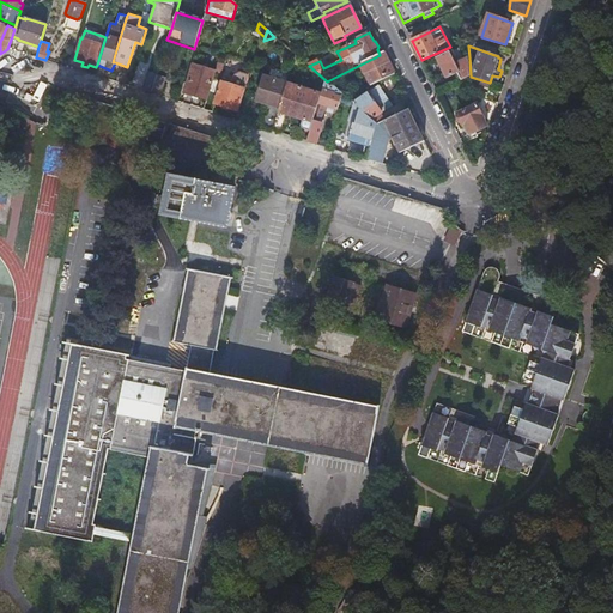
[(471,77),(469,58),(456,64),(450,52),(437,58),(448,78),(457,73),(462,82),(471,77)]
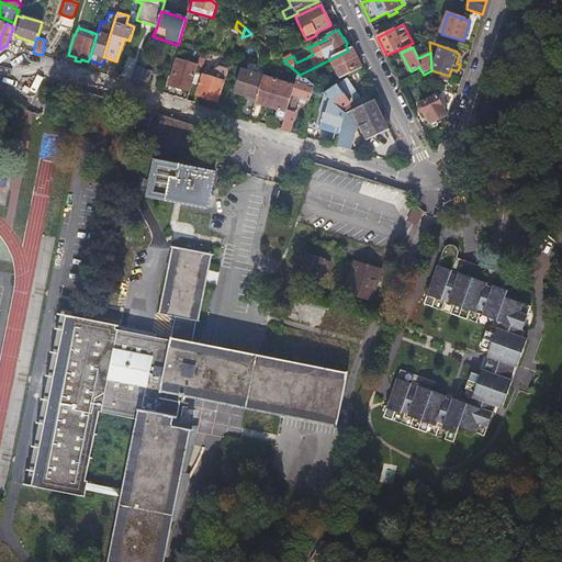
[(330,59),(340,80),(362,70),(352,48),(348,51),(330,59)]
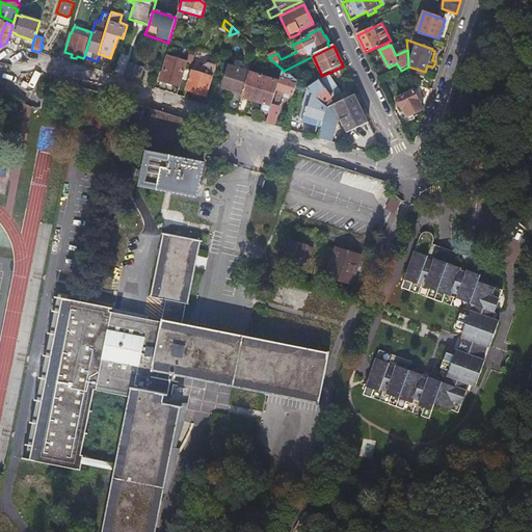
[(187,61),(169,55),(161,80),(180,86),(185,68),(187,61)]
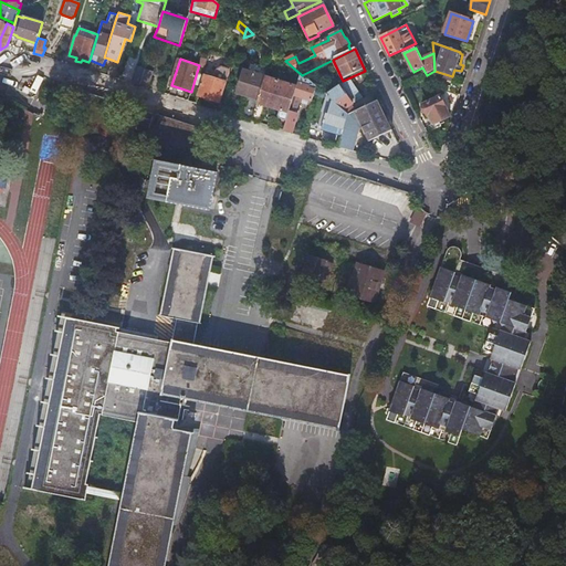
[(135,65),(129,83),(139,86),(144,70),(145,69),(135,65)]
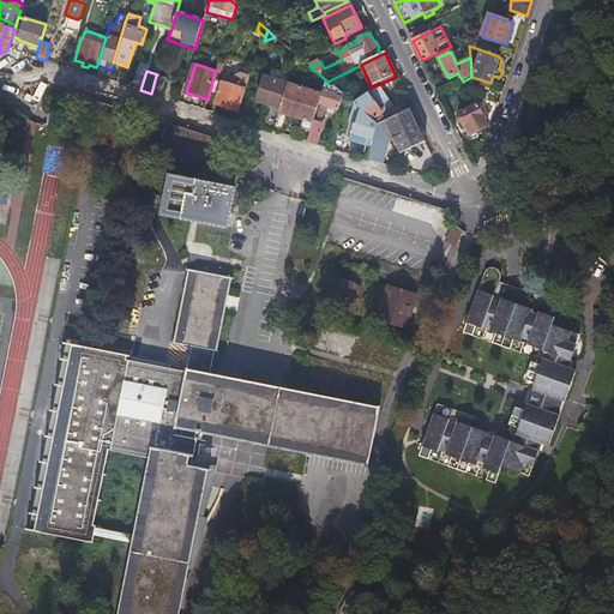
[(232,84),(214,78),(208,100),(204,109),(214,113),(216,103),(239,110),(250,74),(241,72),(234,74),(232,84)]
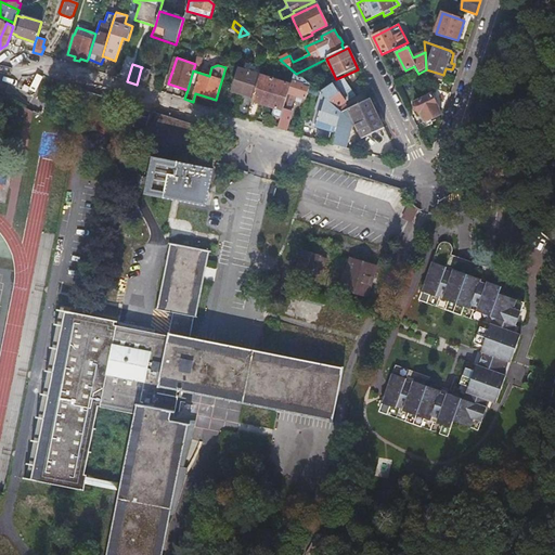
[(141,68),(137,85),(144,87),(150,71),(141,68)]
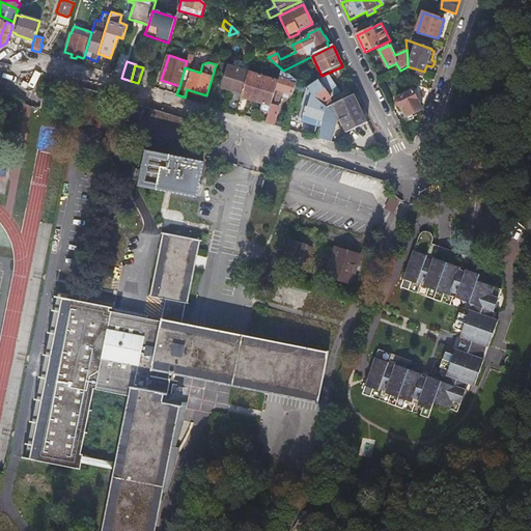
[(249,73),(229,65),(222,88),(232,91),(226,111),(235,113),(249,73)]
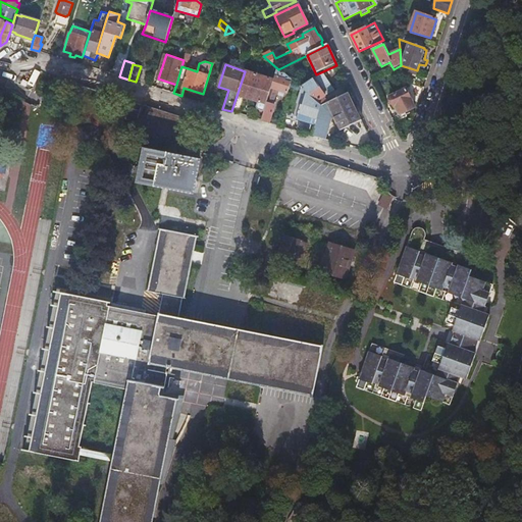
[(278,69),(274,81),(264,112),(261,120),(269,123),(275,105),(272,104),(275,93),(288,97),(293,82),(278,69)]
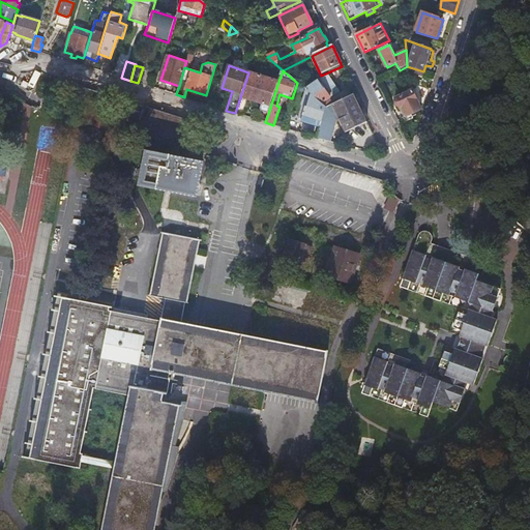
[(278,82),(248,72),(235,113),(244,116),(249,99),(263,104),(262,105),(261,109),(262,112),(268,114),(278,82)]
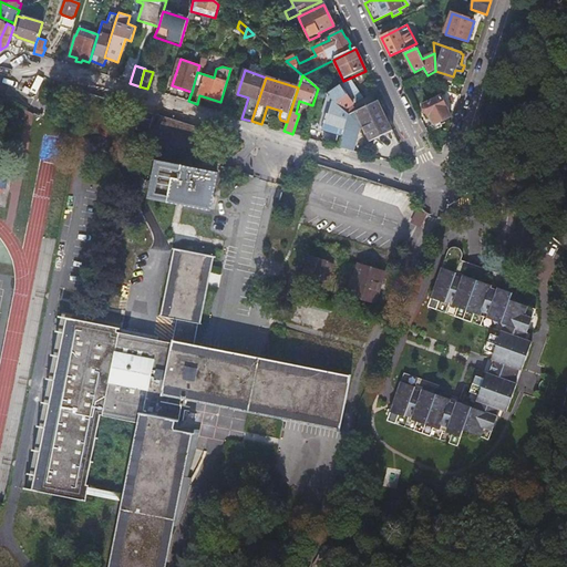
[(328,96),(349,115),(351,114),(349,110),(362,103),(352,82),(326,95),(328,96)]
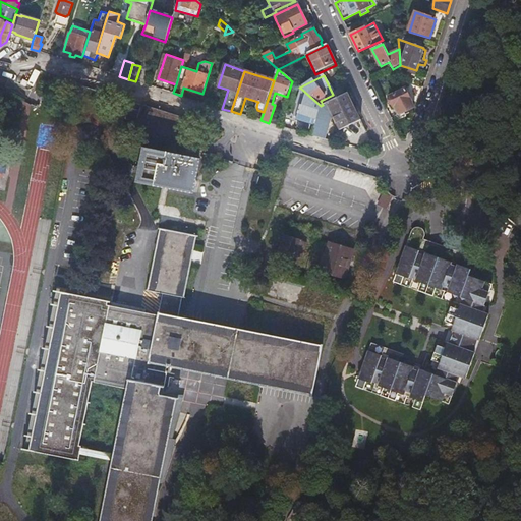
[(321,106),(301,89),(296,103),(300,104),(295,119),(313,125),(321,106)]
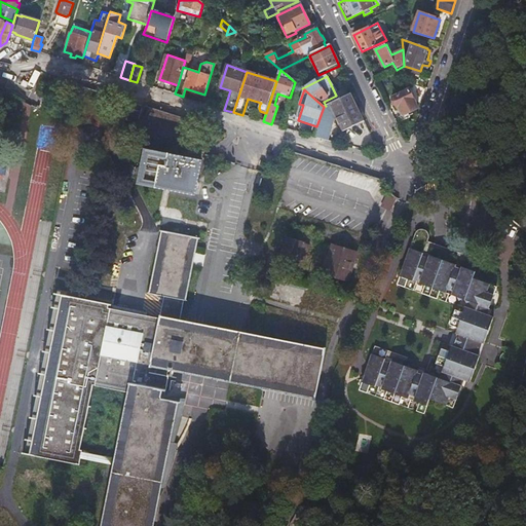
[(409,89),(392,98),(397,107),(401,116),(418,108),(409,89)]
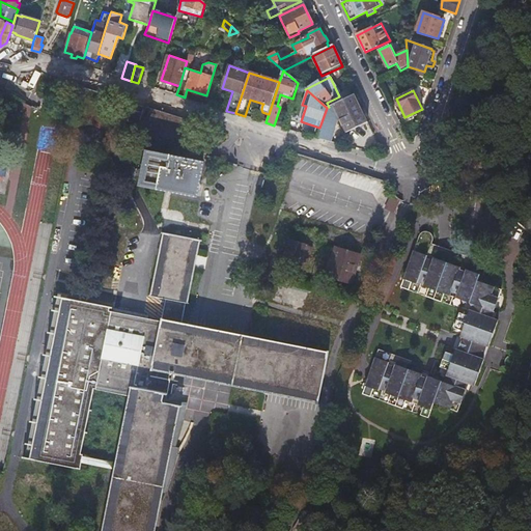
[(329,107),(327,108),(319,128),(315,138),(328,142),(336,115),(345,134),(367,123),(360,108),(354,95),(329,107)]
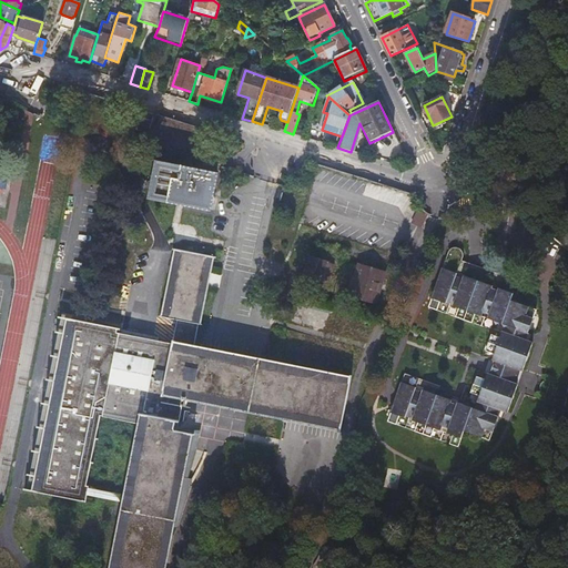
[(154,113),(148,132),(145,141),(152,143),(161,115),(154,113)]
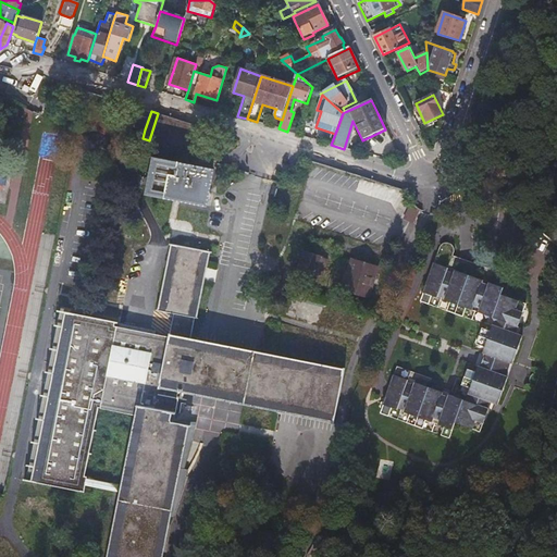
[(210,173),(155,161),(148,192),(203,202),(210,173)]
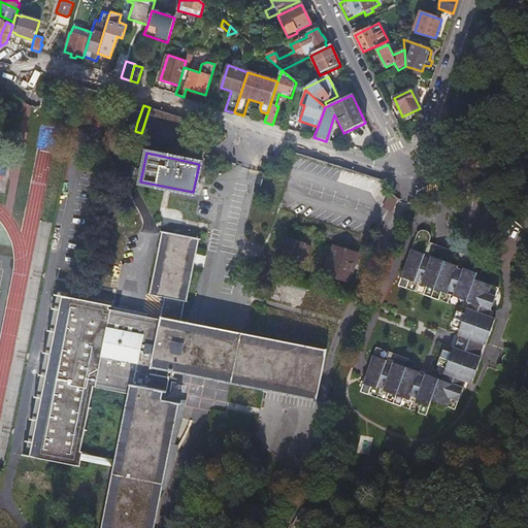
[(397,199),(387,195),(381,207),(391,212),(397,199)]
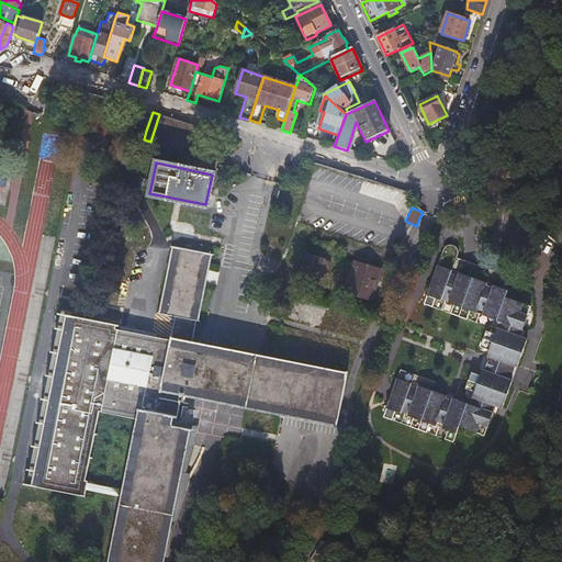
[(483,325),(474,352),(490,357),(484,371),(469,367),(460,391),(401,369),(383,418),(453,444),(459,428),(484,438),(495,406),(502,409),(512,381),(505,379),(509,364),(517,367),(526,340),(519,337),(530,307),(505,298),(507,291),(493,285),(497,273),(457,258),(458,257),(458,256),(459,255),(459,253),(459,251),(458,250),(457,248),(454,247),(453,247),(451,246),(450,246),(448,247),(446,248),(444,250),(442,251),(438,265),(424,303),(483,325)]
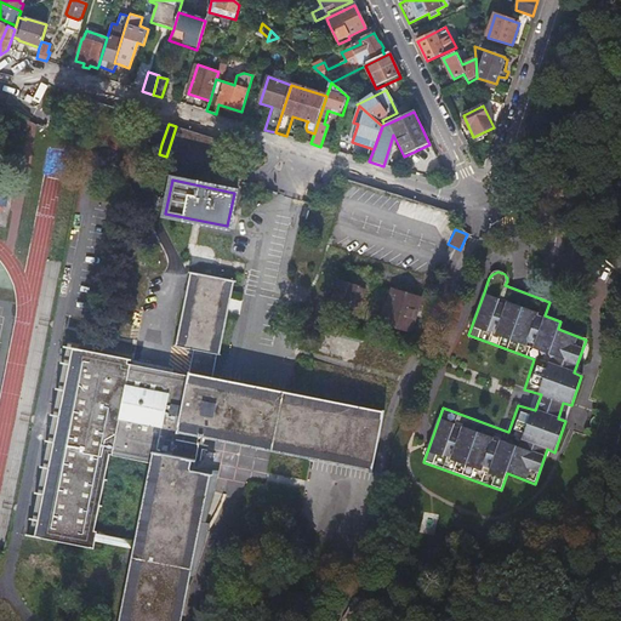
[(232,281),(192,273),(176,347),(193,351),(216,355),(232,281)]
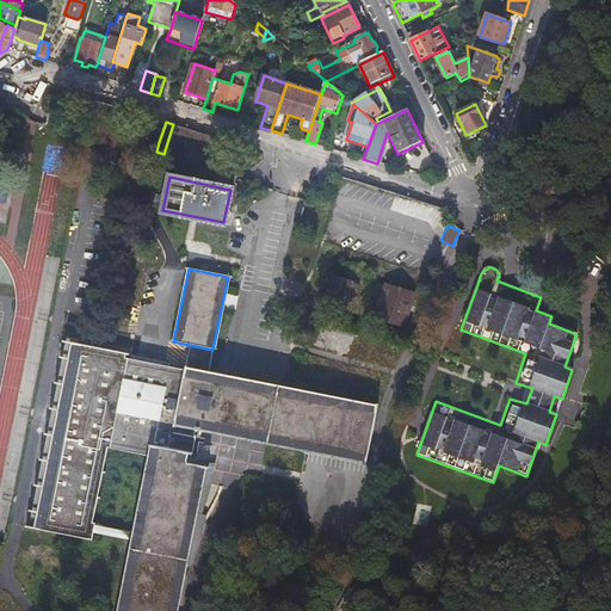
[(349,279),(327,275),(322,301),(344,304),(345,298),(351,300),(355,283),(347,282),(349,279)]
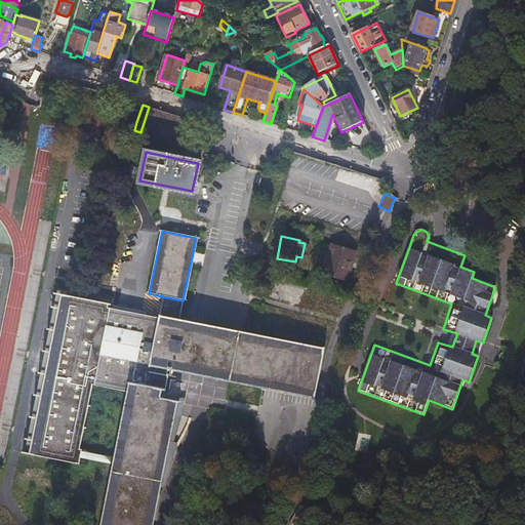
[(334,243),(328,241),(324,253),(326,253),(323,265),(324,265),(322,269),(347,277),(354,253),(333,246),(334,243)]
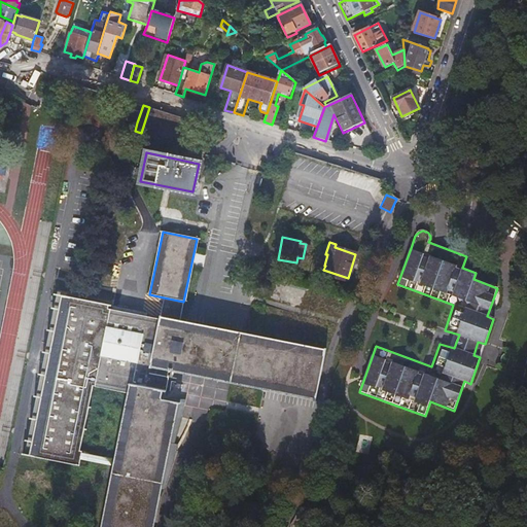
[(50,294),(53,294),(22,450),(20,450),(20,452),(74,464),(78,465),(79,460),(112,467),(99,526),(148,526),(173,403),(160,400),(162,390),(164,391),(167,377),(171,378),(172,370),(262,386),(261,391),(313,401),(314,396),(315,396),(323,351),(179,323),(183,302),(164,297),(159,319),(144,316),(145,313),(106,305),(106,304),(51,292),(50,294)]
